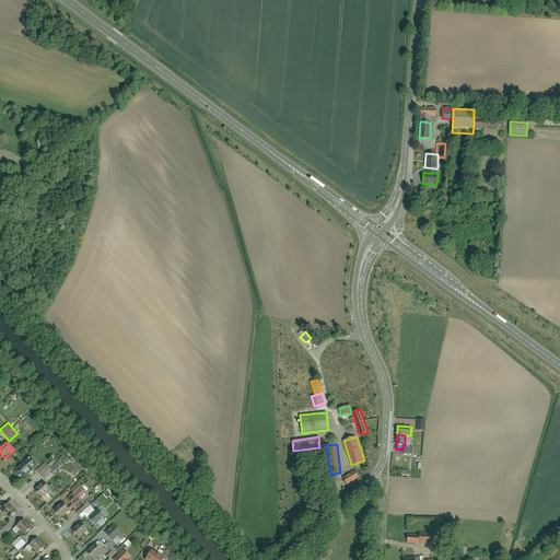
[(31,458),(16,470),(23,478),(38,465),(31,458)]
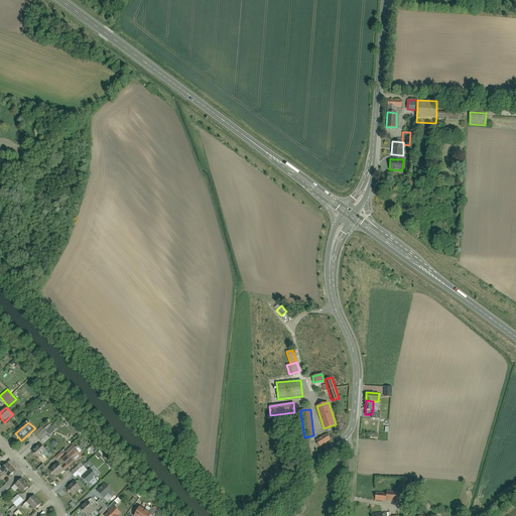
[(42,442),(58,428),(52,422),(44,430),(40,426),(33,432),(42,442)]
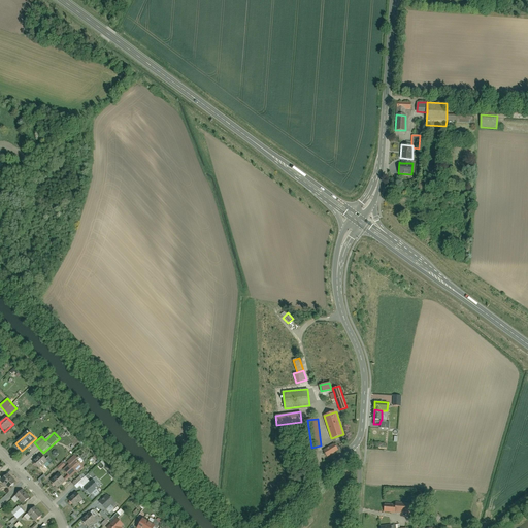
[(334,443),(324,451),(328,457),(338,451),(334,443)]
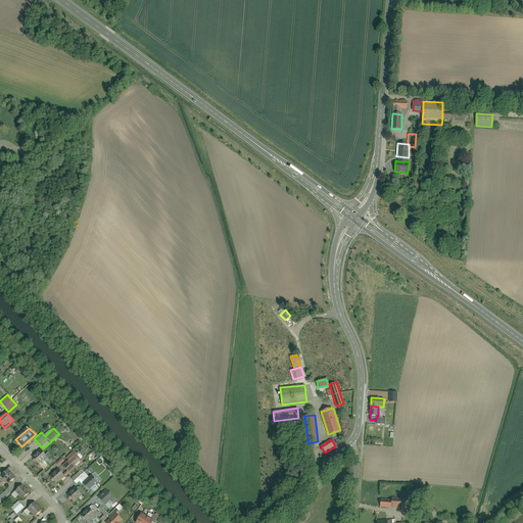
[(41,450),(32,458),(39,465),(47,458),(41,450)]
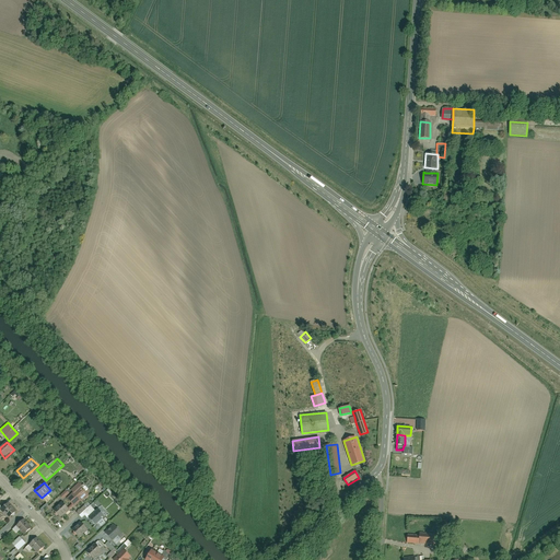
[(67,498),(74,508),(89,494),(79,483),(71,490),(73,492),(67,498)]
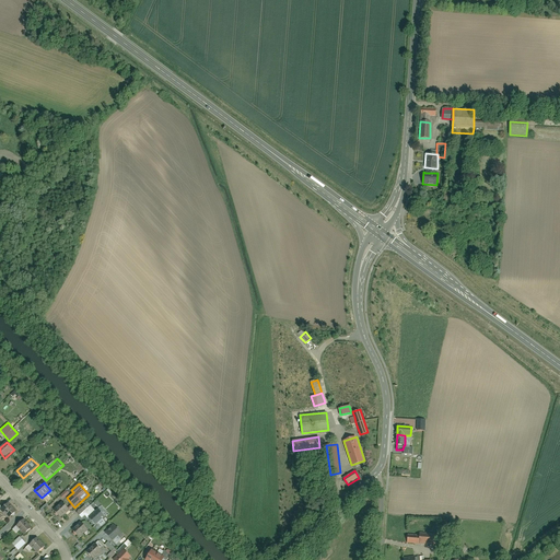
[(61,502),(53,511),(60,517),(69,510),(61,502)]
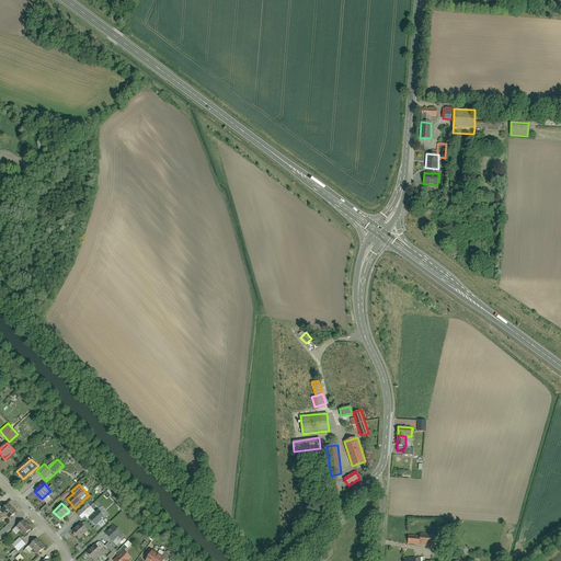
[(76,514),(81,519),(92,508),(87,503),(76,514)]
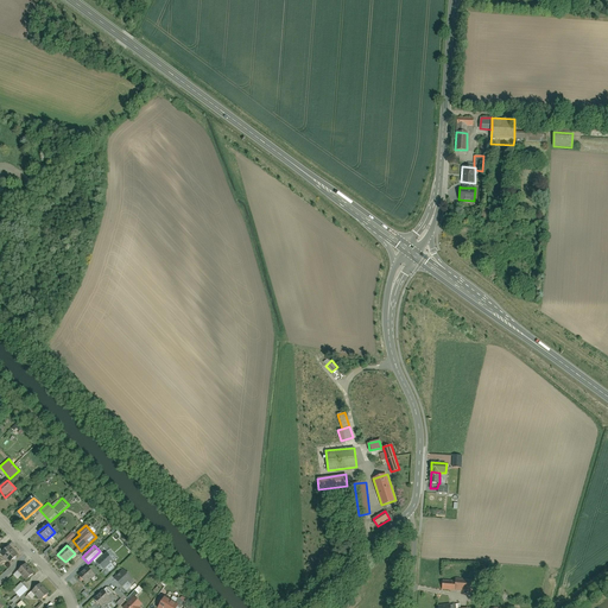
[(10,563),(17,556),(8,546),(1,553),(10,563)]
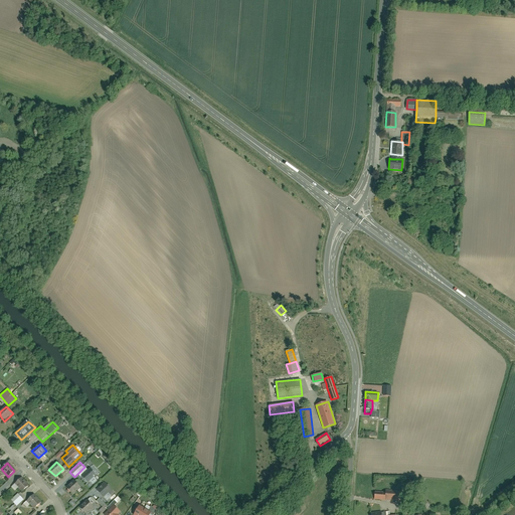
[(91,469),(81,476),(88,483),(97,475),(91,469)]
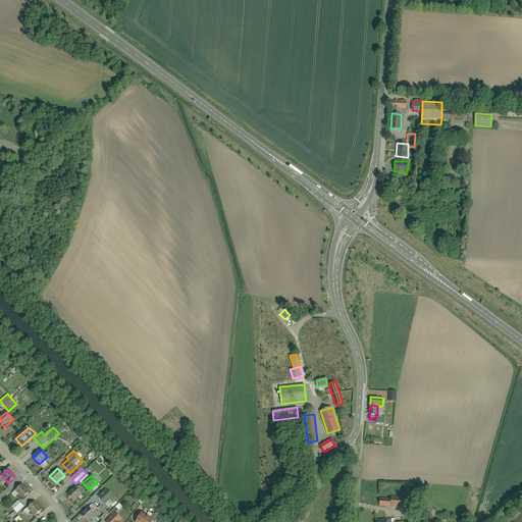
[(30,492),(22,484),(15,490),(22,499),(30,492)]
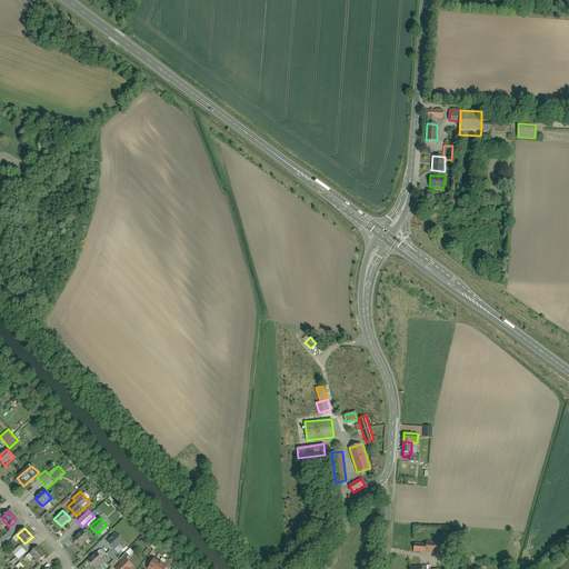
[(82,531),(72,539),(80,548),(90,539),(82,531)]
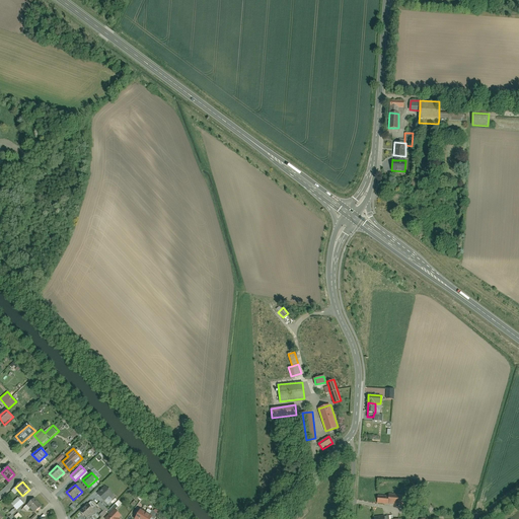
[(105,487),(98,494),(104,501),(109,497),(110,498),(114,496),(105,487)]
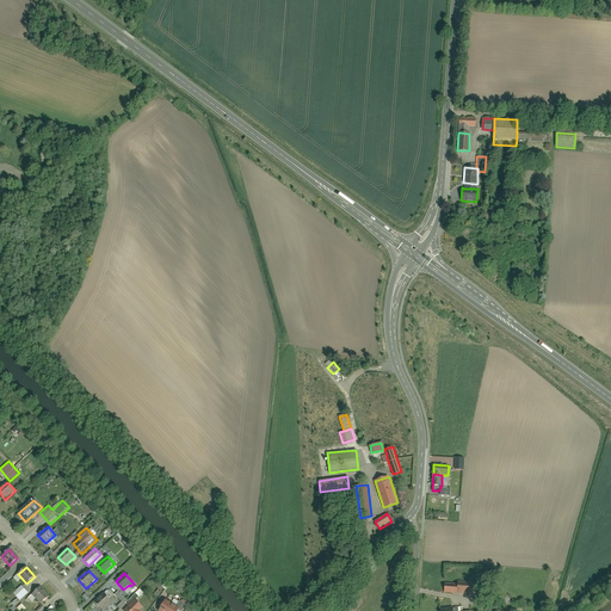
[(476,582),(457,581),(457,584),(457,593),(475,593),(476,582)]
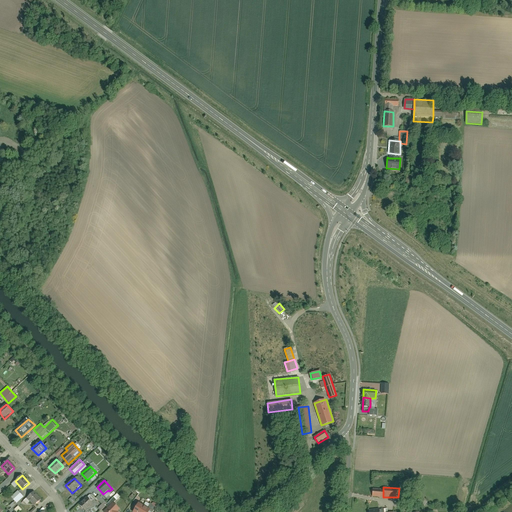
[(383,489),(373,489),(372,496),(383,497),(383,489)]
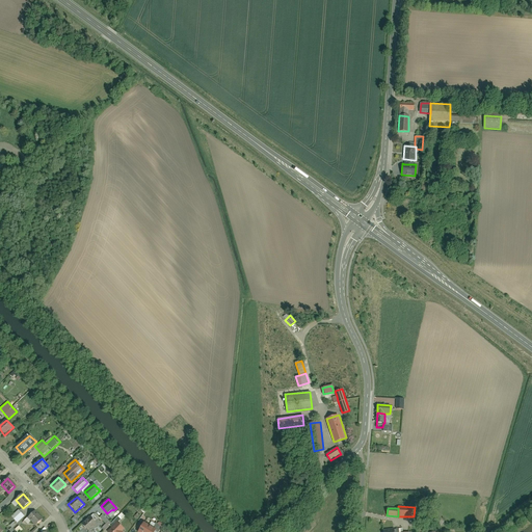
[(12,528),(24,515),(18,509),(10,516),(15,521),(9,525),(12,528)]
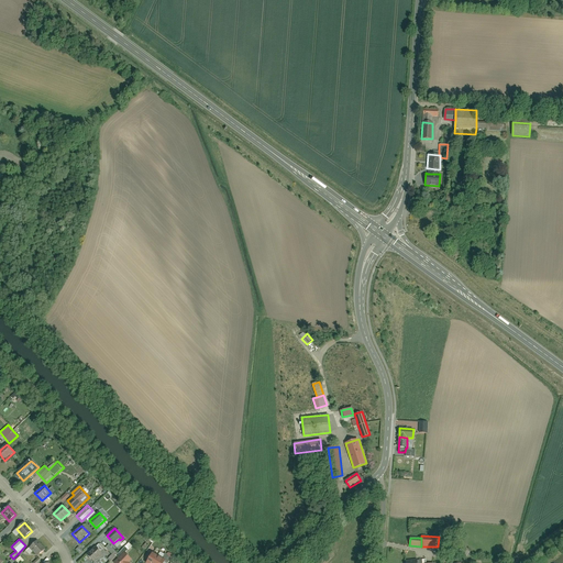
[(45,550),(37,541),(30,549),(37,556),(45,550)]
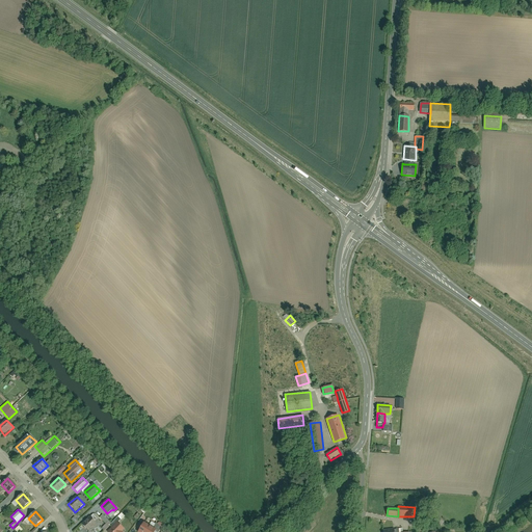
[(99,517),(105,524),(101,528),(104,531),(111,524),(102,514),(99,517)]
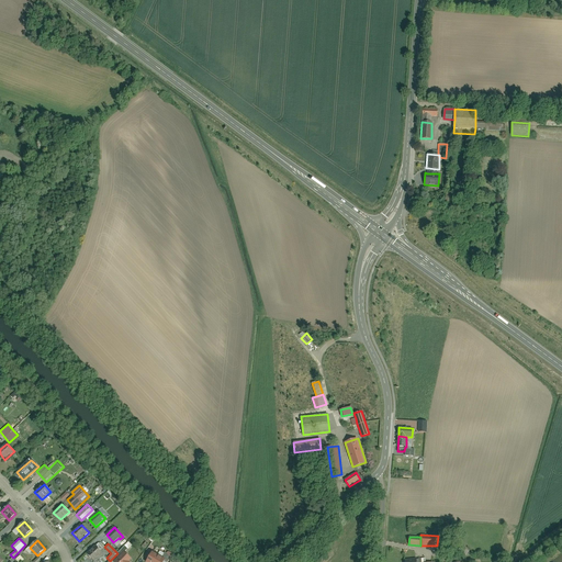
[(96,547),(87,554),(93,561),(94,561),(103,554),(96,547)]
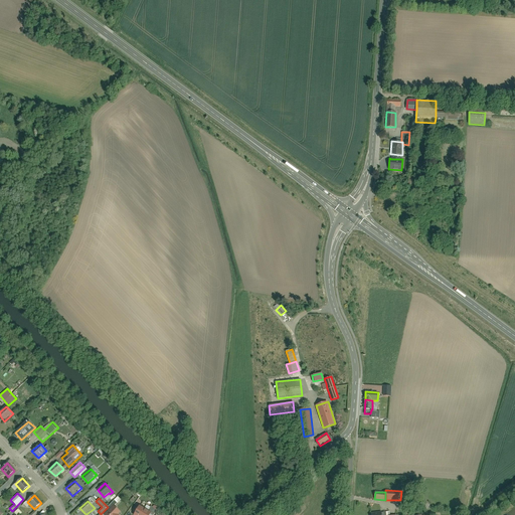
[(114,506),(105,514),(118,514),(120,512),(114,506)]
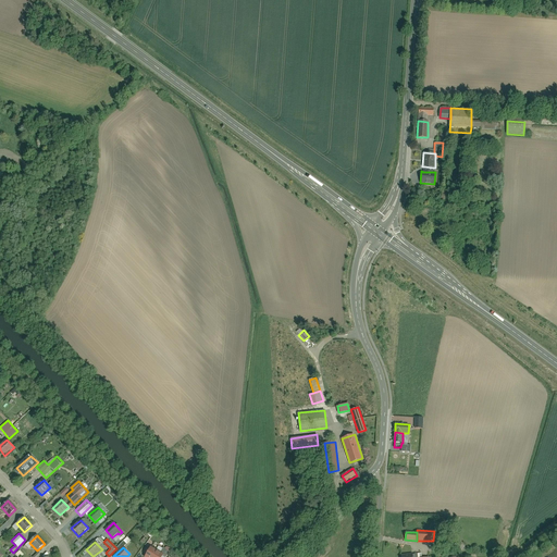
[(145,556),(161,556),(163,554),(150,547),(145,556)]
